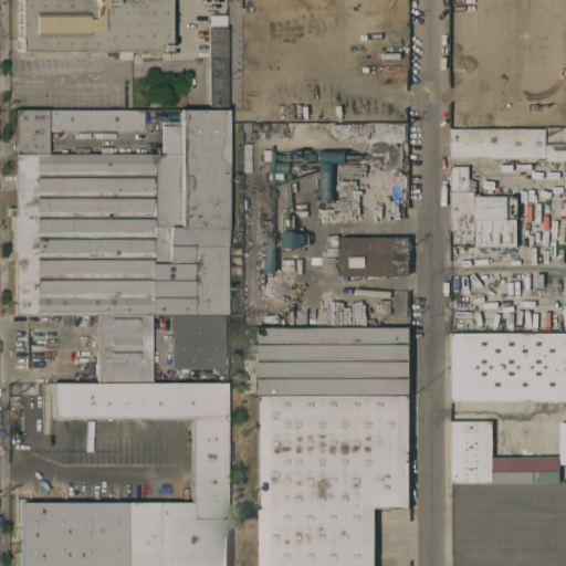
[(167,0),(167,50),(17,51),(17,48),(18,46),(18,40),(17,40),(17,37),(18,37),(18,0),(167,0)]
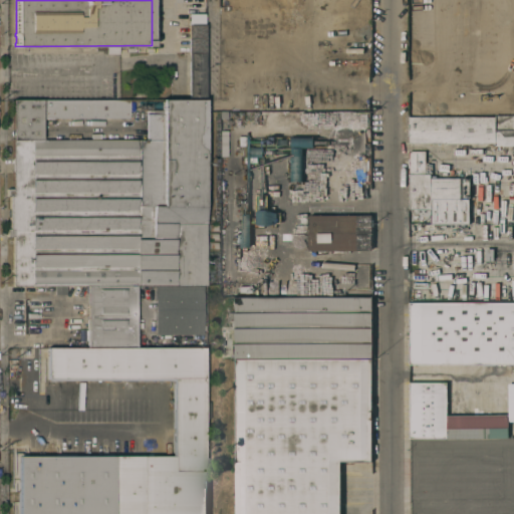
[(189,53),(189,13),(205,13),(205,53),(189,53)]
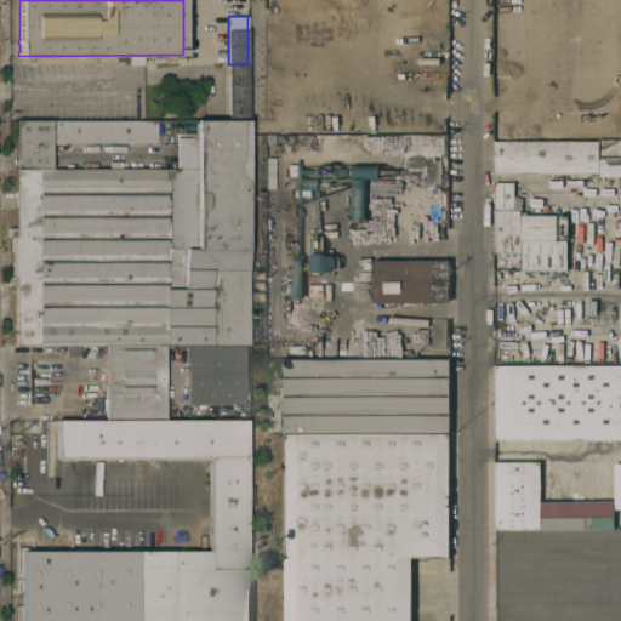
[(248,110),(228,110),(228,64),(248,64),(248,110)]
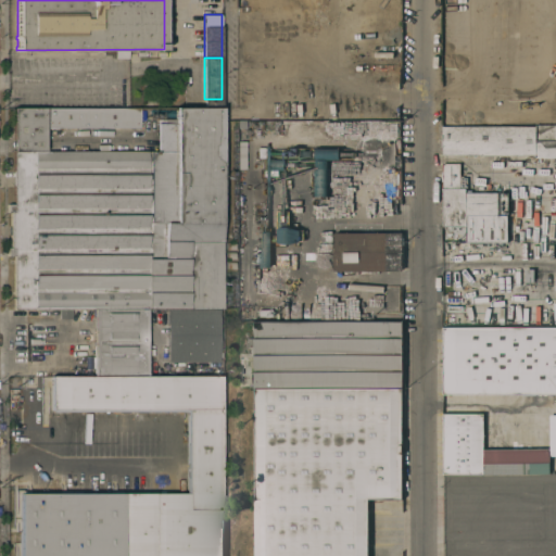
[(168,308),(168,307),(148,307),(148,308),(96,308),(96,307),(72,307),(72,308),(60,308),(15,308),(15,255),(8,255),(8,247),(11,247),(11,212),(8,212),(8,203),(14,203),(14,109),(139,109),(139,127),(46,127),(46,150),(105,150),(105,147),(147,147),(147,150),(156,150),(156,123),(176,123),(176,108),(222,108),(223,307),(220,307),(168,308)]
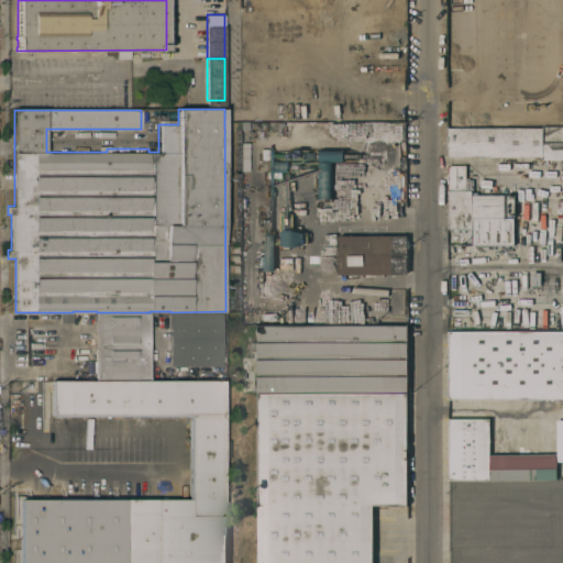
[(542,127),(562,127),(562,158),(543,158),(543,155),(448,155),(448,127),(542,127)]
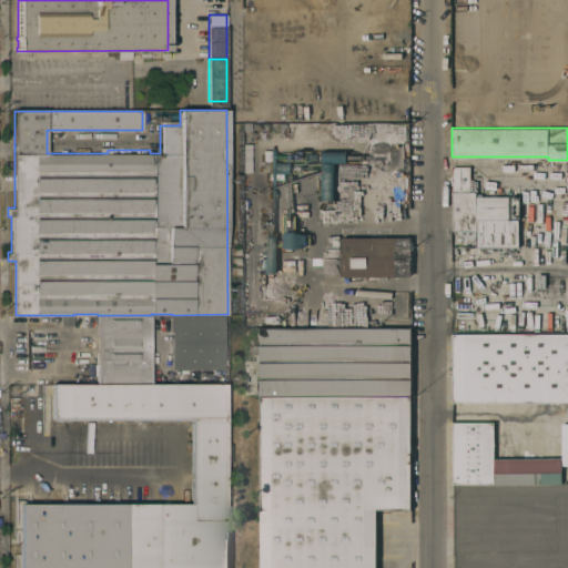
[(507,220),(517,220),(517,247),(476,247),(476,231),(452,231),(452,168),(455,168),(455,166),(469,166),(469,180),(477,180),(477,192),(476,192),(476,193),(482,193),(482,196),(507,196),(507,220)]
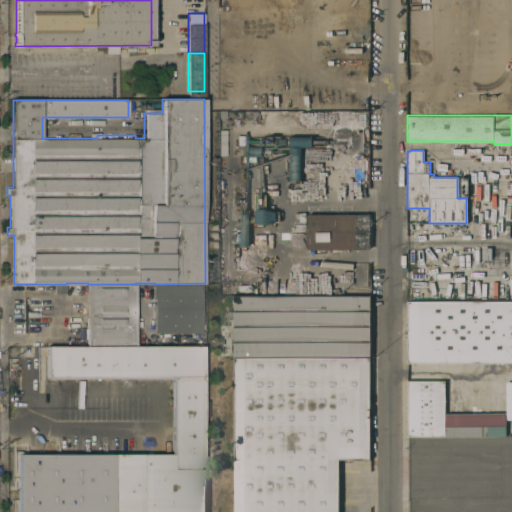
[(306,219),(307,219),(307,214),(370,213),(370,249),(306,249),(306,219)]
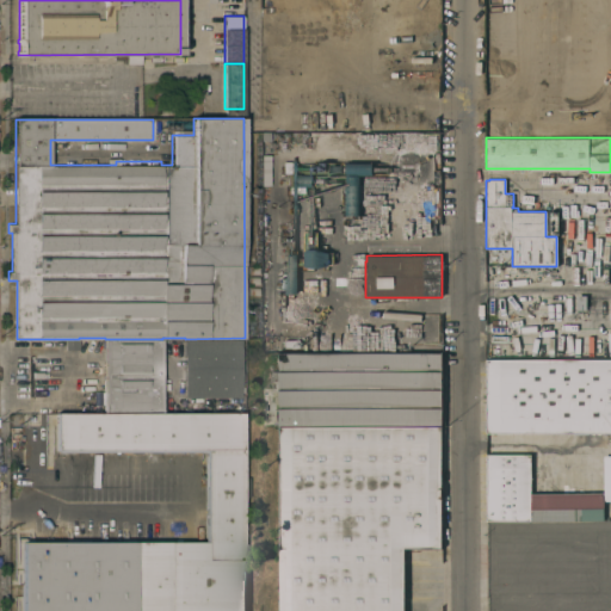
[(296,255),(283,255),(283,295),(295,295),(296,255)]
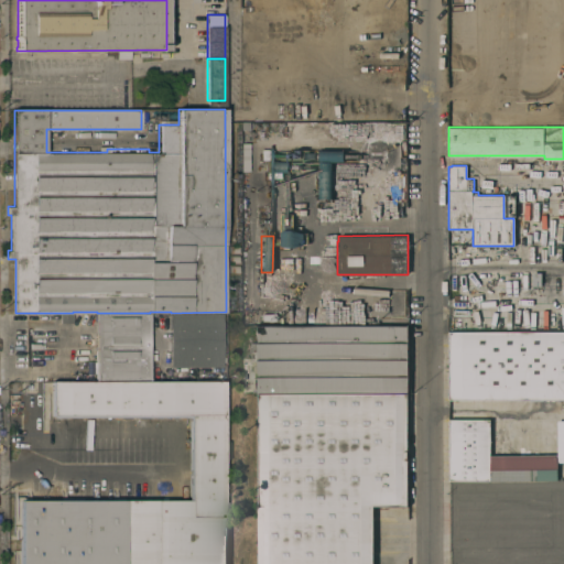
[(301,260),(301,242),(283,242),(283,259),(301,260)]
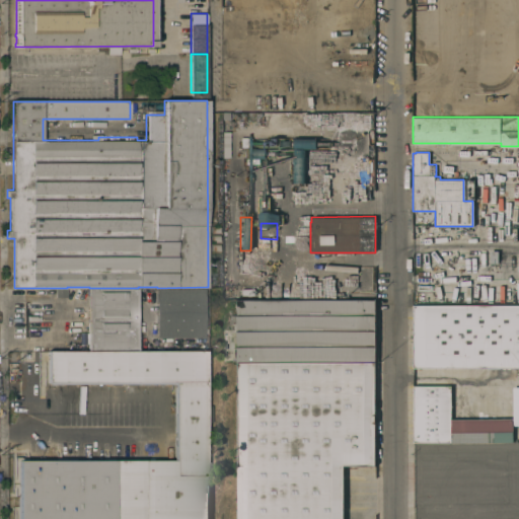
[(359,291),(372,291),(371,268),(366,269),(366,277),(359,278),(359,291)]
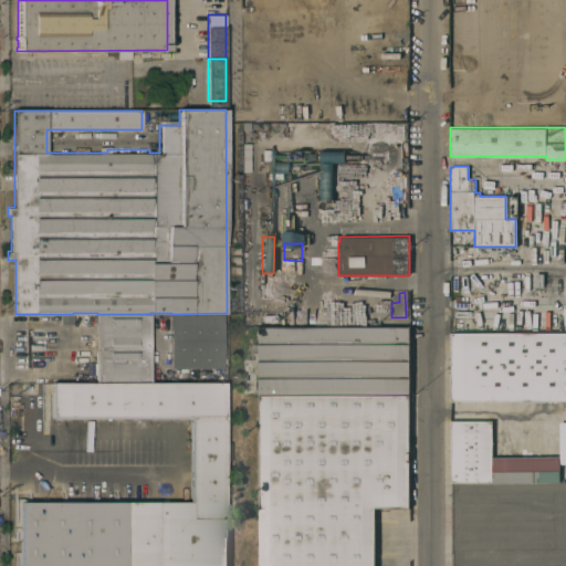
[(224,367),(171,367),(171,314),(224,313),(224,367)]
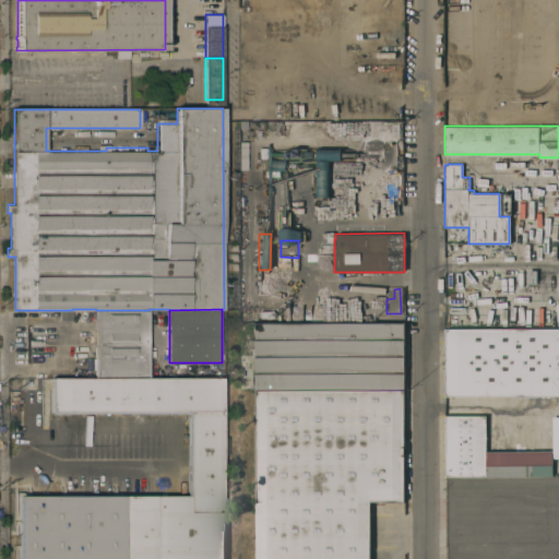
[(72,310),(72,319),(60,319),(60,310),(72,310)]
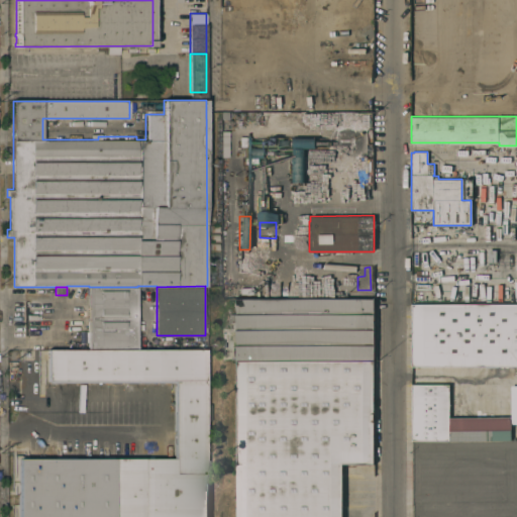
[(137,349),(89,349),(89,342),(88,342),(88,293),(89,293),(89,287),(137,287),(137,349)]
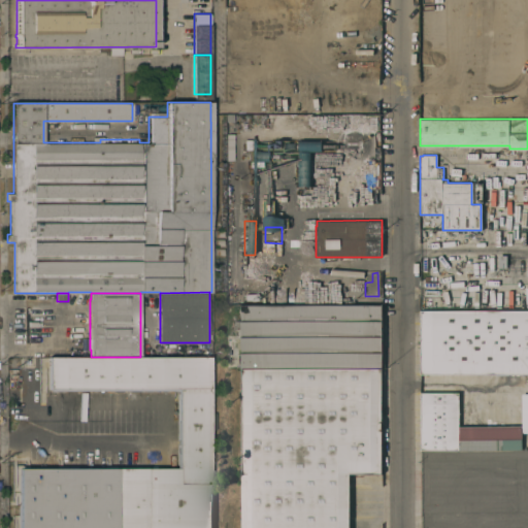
[(241,369),(241,304),(380,304),(380,368),(241,369)]
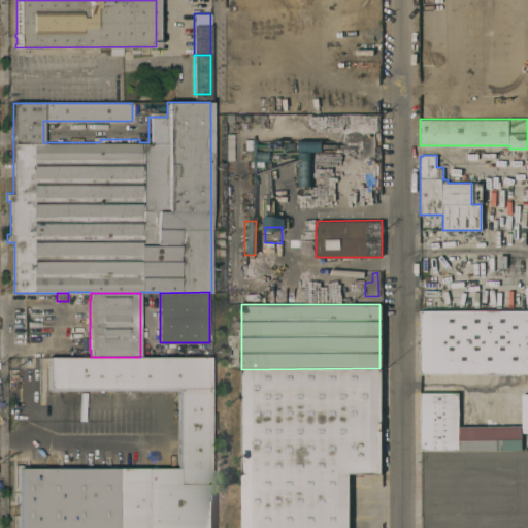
[(527,384),(510,384),(510,374),(421,373),(421,309),(527,308),(527,384)]
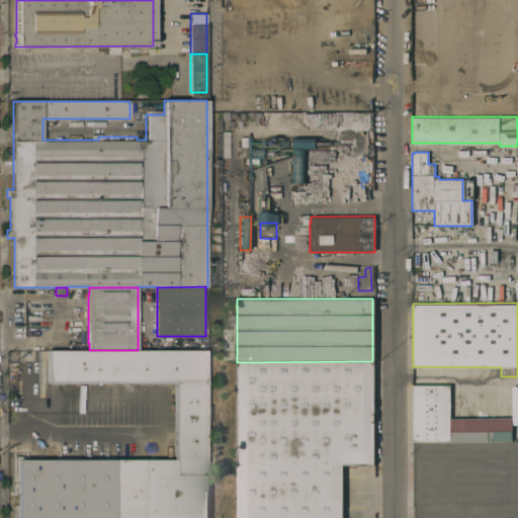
[(18,517),(18,457),(27,457),(27,460),(59,460),(59,457),(76,457),(76,460),(105,460),(105,457),(114,457),(114,458),(175,458),(175,456),(173,456),(173,443),(175,443),(175,429),(173,429),(173,413),(175,413),(175,382),(48,382),(48,350),(89,350),(138,350),(159,350),(205,349),(205,475),(207,475),(207,517),(18,517)]
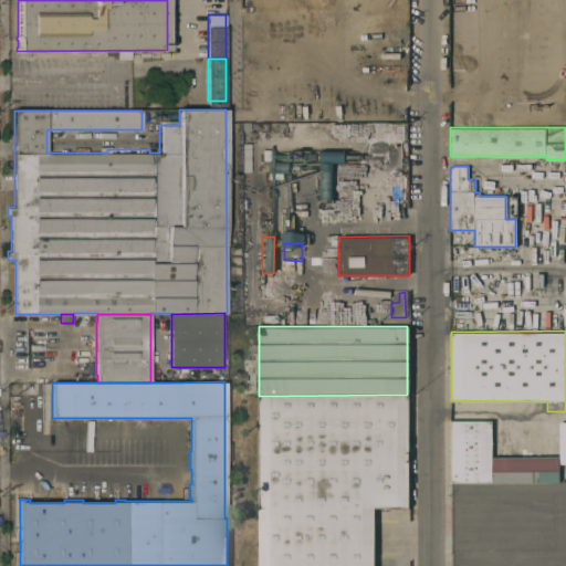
[(259,565),(259,396),(407,395),(407,506),(375,507),(375,565),(259,565)]
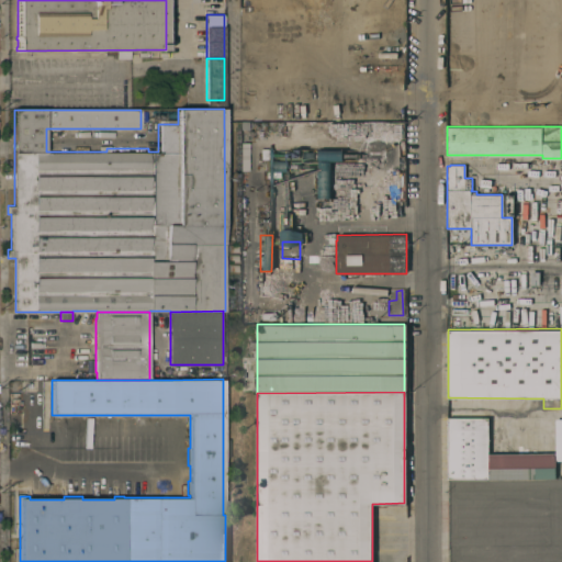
[(489,479),(489,476),(448,476),(447,417),(487,417),(489,453),(555,452),(555,478),(489,479)]
